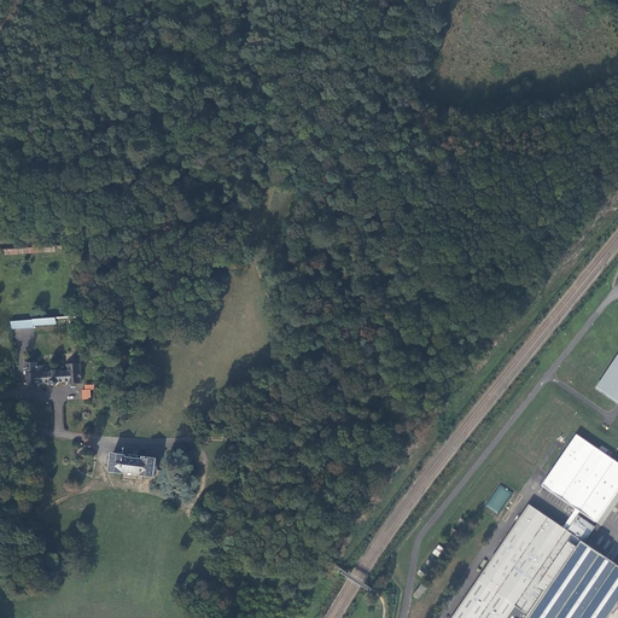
[(71,383),(81,383),(80,362),(66,363),(66,374),(63,374),(63,373),(54,373),(54,375),(45,375),(45,369),(38,369),(38,366),(28,366),(28,386),(40,386),(40,383),(53,383),(53,384),(56,384),(58,383),(59,382),(71,382),(71,383)]
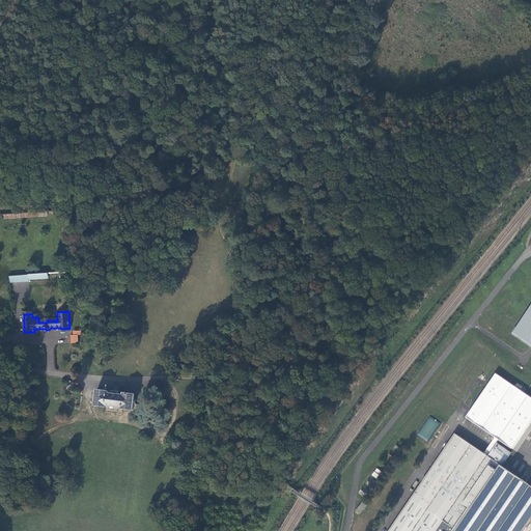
[(530,312),(521,328),(518,326),(512,333),(530,344),(530,312)]
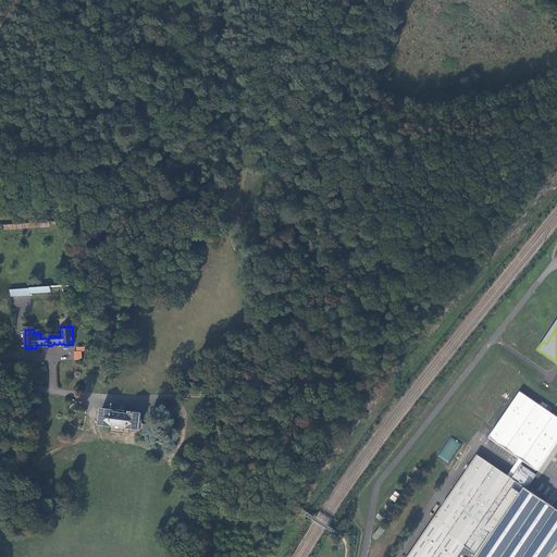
[(74,351),(75,361),(82,360),(82,351),(86,350),(86,346),(77,347),(77,351),(74,351)]
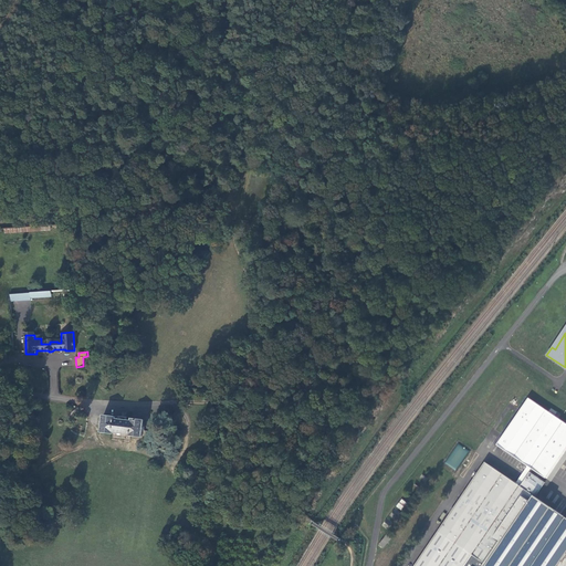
[(556,565),(565,552),(565,519),(534,496),(543,482),(528,472),(531,470),(544,479),(565,446),(565,426),(527,399),(495,447),(526,467),(514,483),(484,463),(413,565),(556,565)]
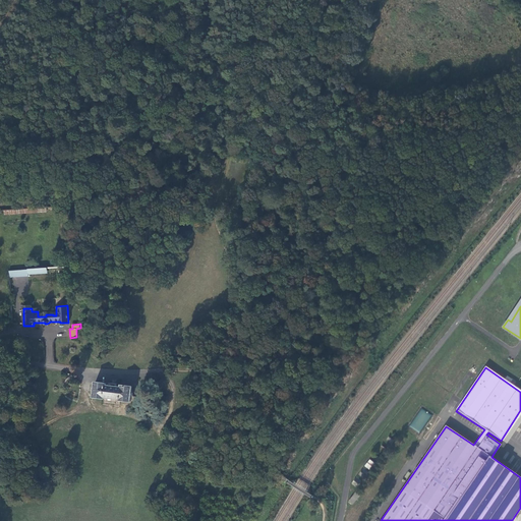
[(120,400),(130,401),(132,387),(122,386),(121,387),(116,386),(116,384),(111,383),(111,386),(106,385),(106,384),(95,383),(94,397),(104,398),(104,397),(120,399),(120,400)]
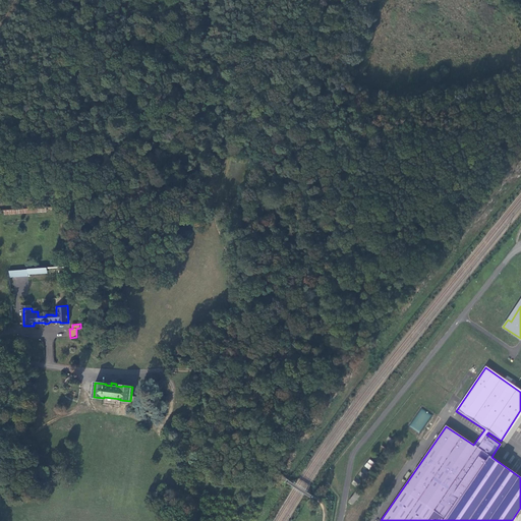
[(420,408),(410,427),(420,432),(430,414),(420,408)]
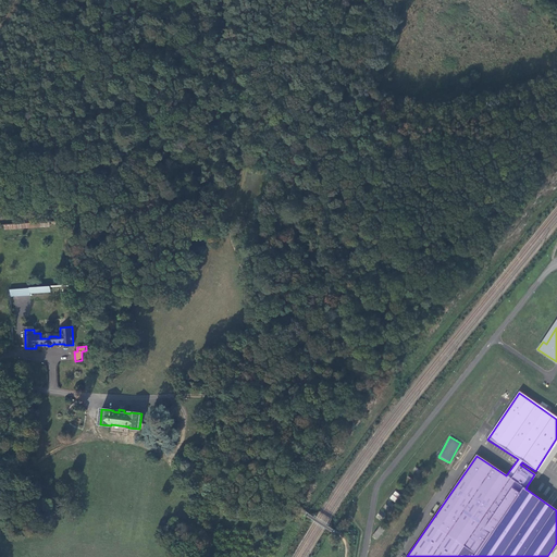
[(395,503),(400,495),(395,491),(390,498),(395,503)]
